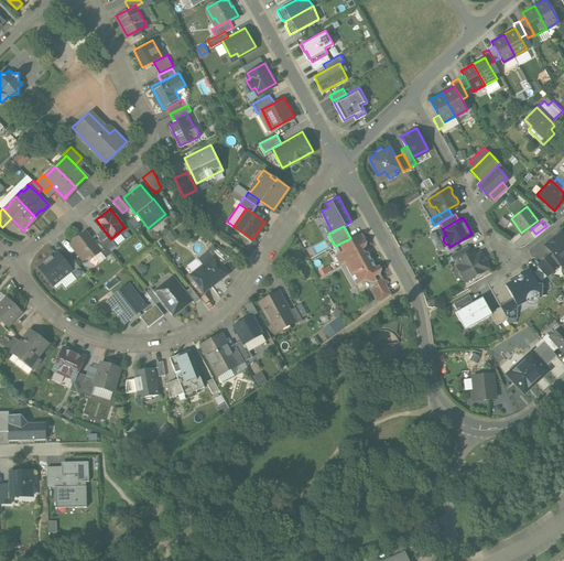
[(102,228),(96,234),(99,237),(109,248),(116,244),(111,238),(110,238),(102,228)]
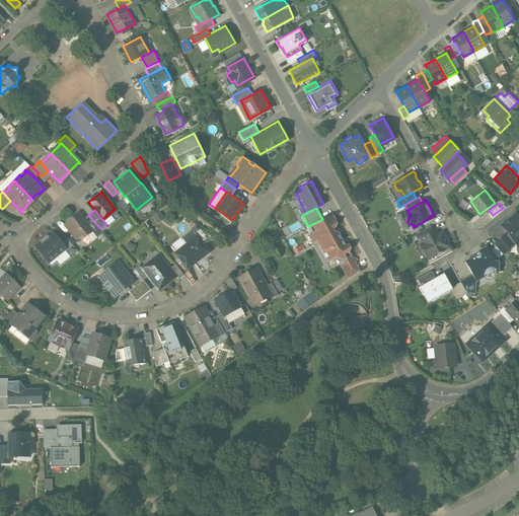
[(86,221),(79,212),(73,217),(70,216),(65,220),(65,223),(76,237),(82,233),(86,234),(92,230),(92,229),(86,221)]
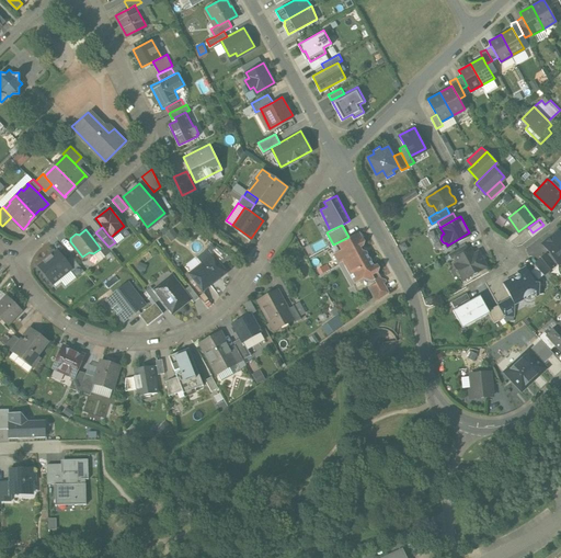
[(560,232),(558,229),(542,242),(559,262),(560,260),(560,232)]
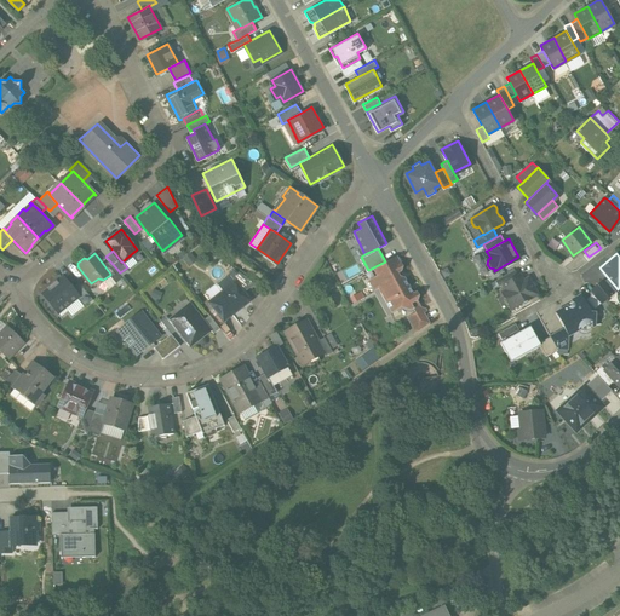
[(378,287),(400,275),(399,271),(402,270),(403,264),(397,254),(385,262),(373,268),(377,274),(368,278),(374,289),(378,287)]
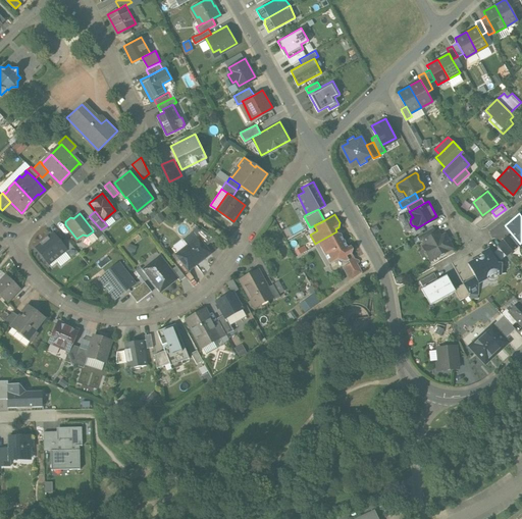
[(103,232),(101,229),(92,219),(87,222),(93,230),(93,231),(98,238),(103,232)]
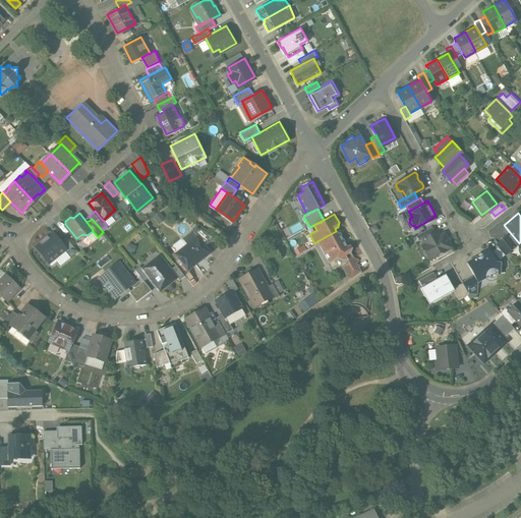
[(198,235),(204,243),(213,236),(198,225),(193,229),(198,235)]
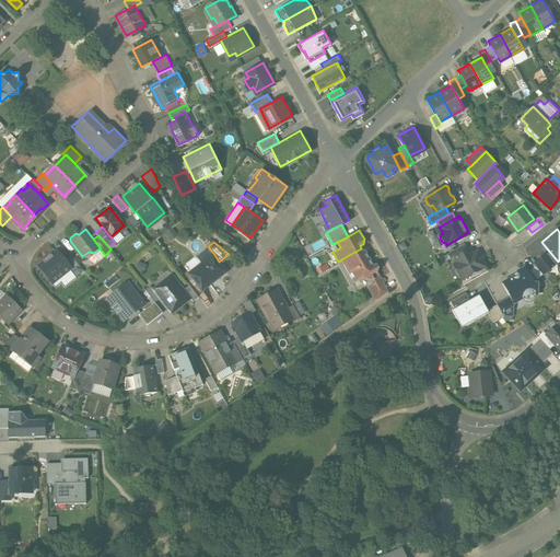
[(465,242),(447,252),(451,257),(455,255),(468,248),(465,242)]
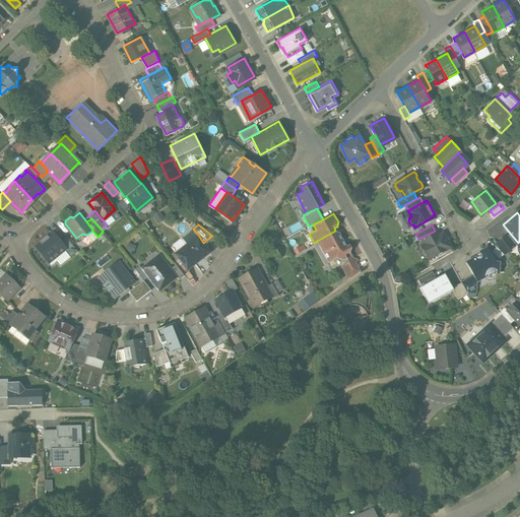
[(435,231),(423,237),(427,246),(424,248),(429,258),(451,246),(445,235),(442,236),(439,236),(436,230),(435,231)]
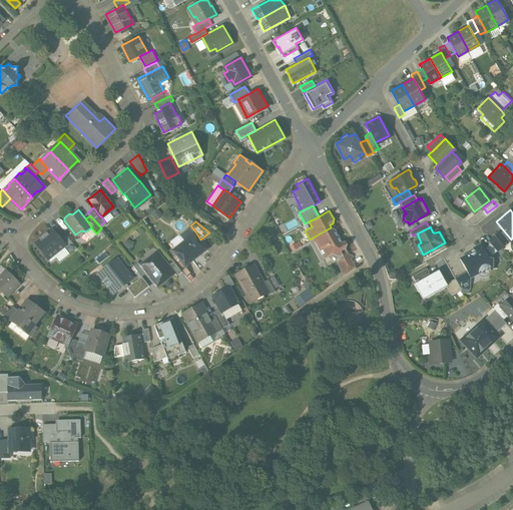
[(331,227),(313,237),(324,258),(332,252),(340,255),(342,253),(340,250),(346,247),(347,243),(345,239),(342,241),(335,228),(331,227)]
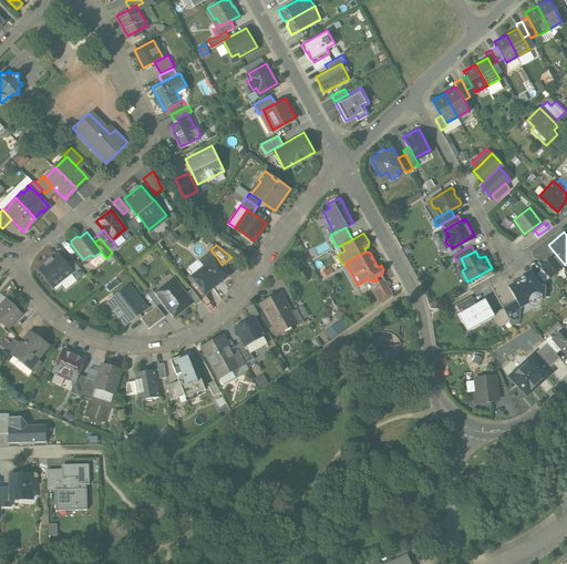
[(64,264),(57,253),(38,267),(53,286),(71,272),(64,264)]
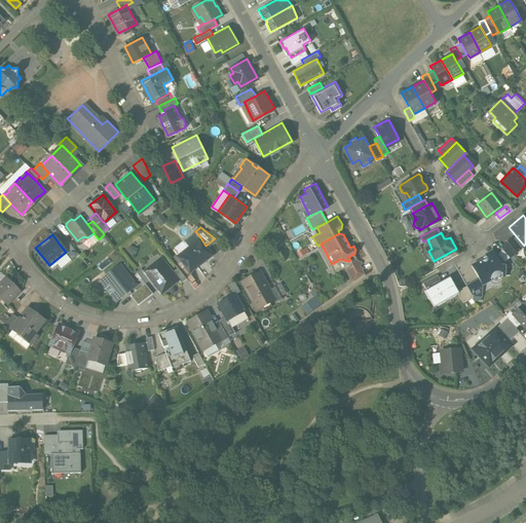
[(521,247),(513,236),(500,247),(510,256),(521,247)]
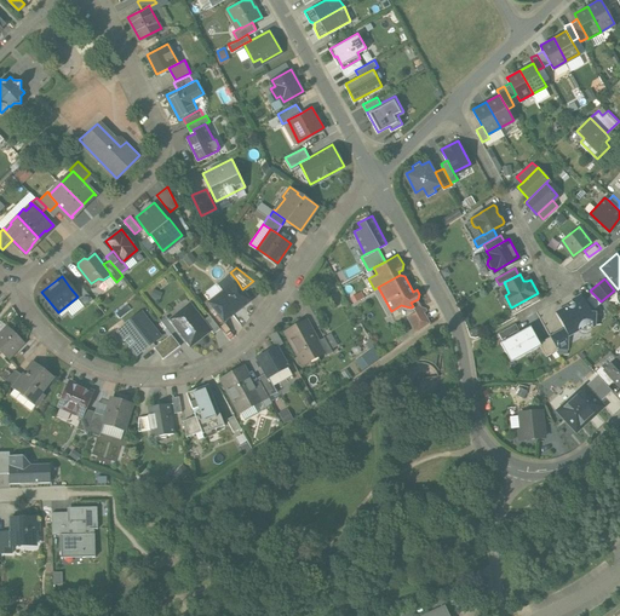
[(236,280),(210,300),(224,318),(250,298),(242,289),(236,280)]
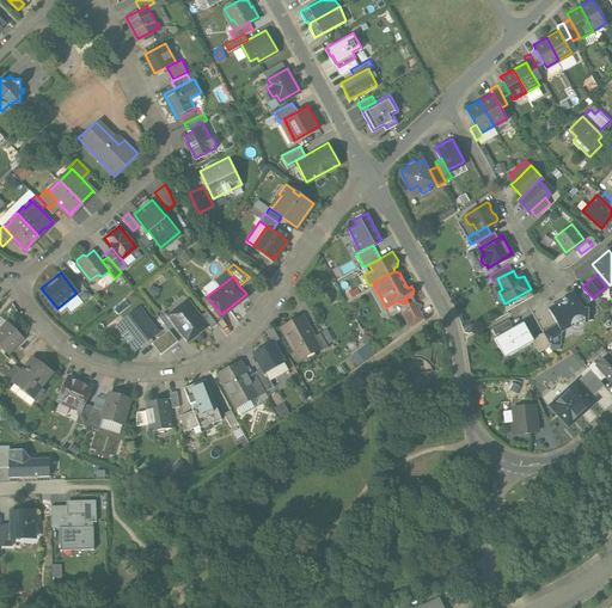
[(69,284),(77,293),(83,300),(91,293),(78,277),(69,284)]
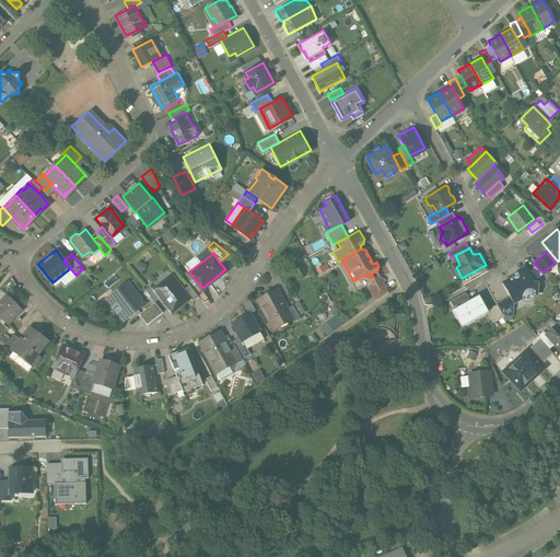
[(147,263),(139,259),(137,266),(143,269),(147,263)]
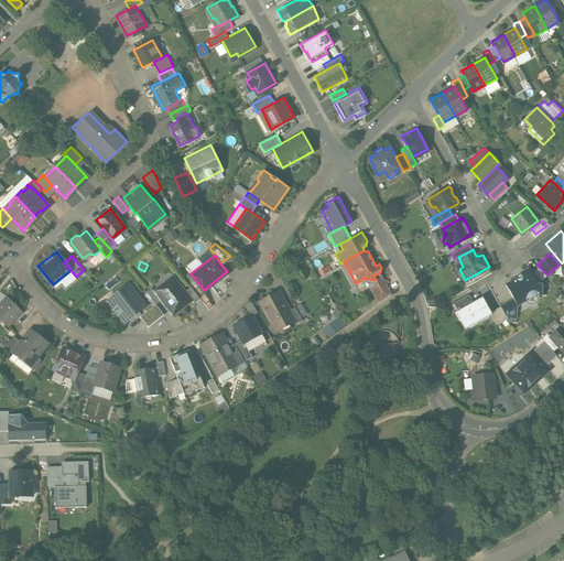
[(519,276),(506,283),(513,298),(517,303),(527,298),(528,299),(529,300),(531,300),(532,301),(535,300),(538,298),(539,295),(542,293),(542,283),(538,283),(529,267),(522,270),(519,276)]
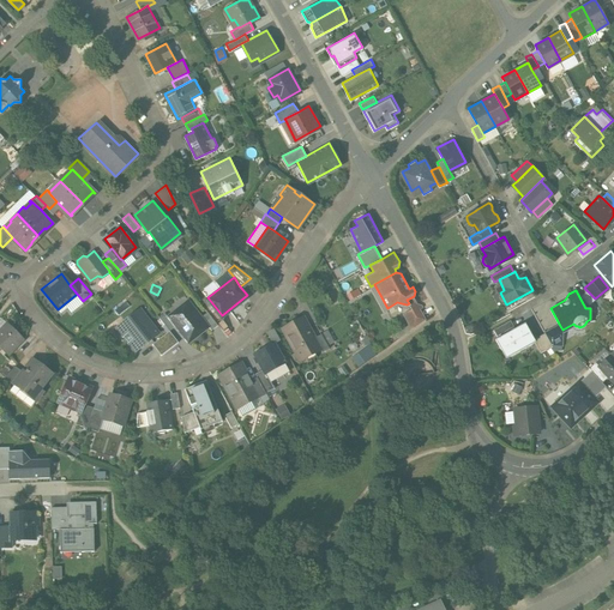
[(188,340),(209,325),(202,315),(188,299),(168,315),(175,325),(188,340)]
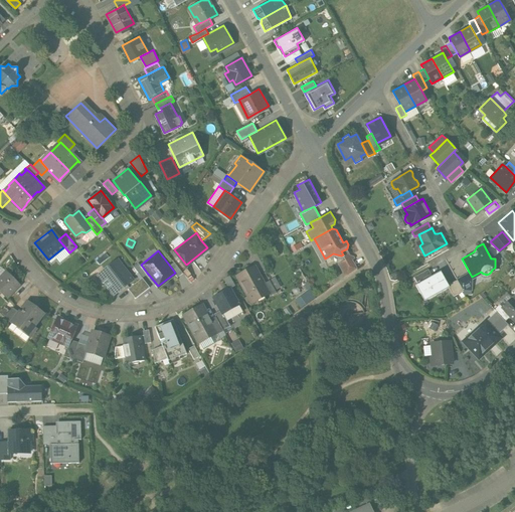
[(349,253),(348,254),(349,257),(338,263),(345,275),(357,267),(352,258),(355,257),(354,254),(349,253)]
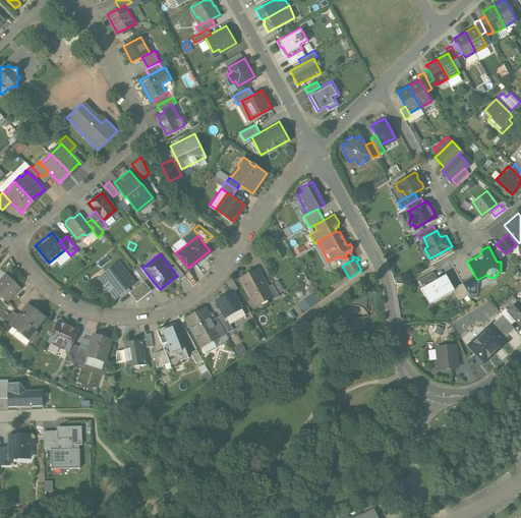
[(119,262),(99,277),(114,297),(134,282),(119,262)]
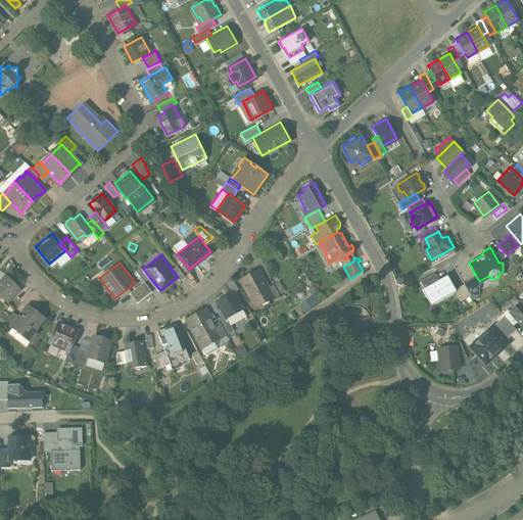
[(177,265),(172,269),(178,277),(180,280),(186,276),(177,265)]
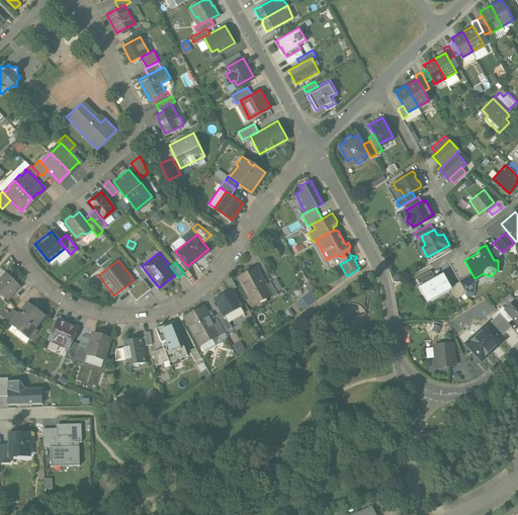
[(139,263),(135,266),(143,277),(148,274),(142,266),(139,263)]
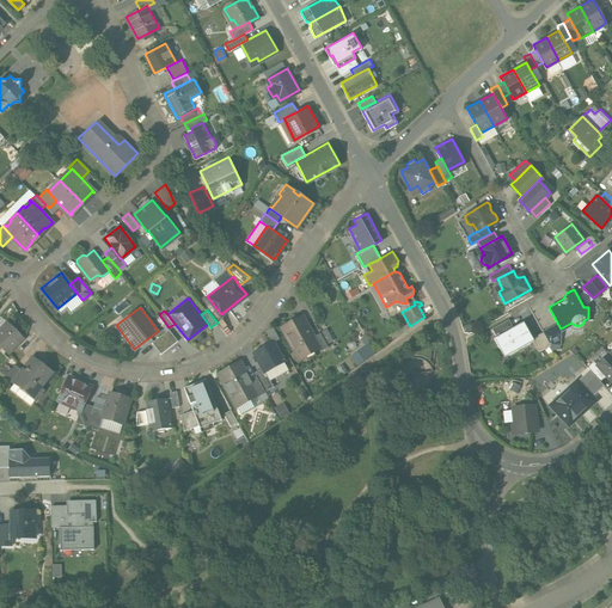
[(303,314),(281,326),(299,357),(319,345),(313,335),(320,331),(316,324),(310,327),(303,314)]
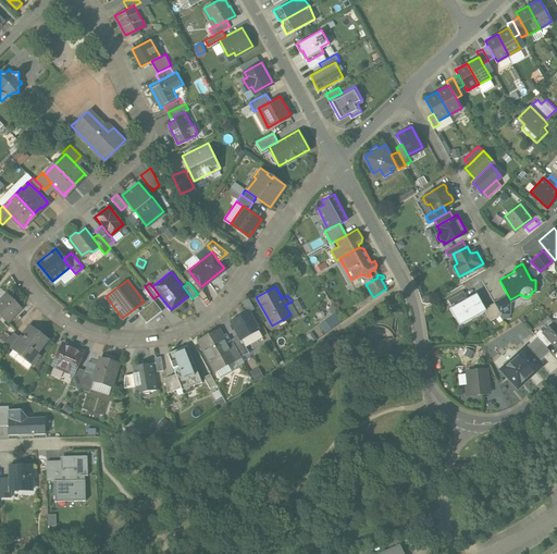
[(21,306),(7,292),(0,298),(0,312),(8,320),(21,306)]
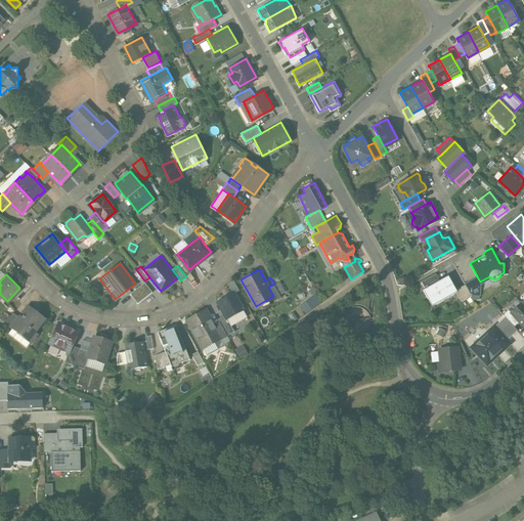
[(446,275),(423,289),(430,301),(434,299),(435,302),(457,291),(456,289),(450,278),(448,279),(446,275)]
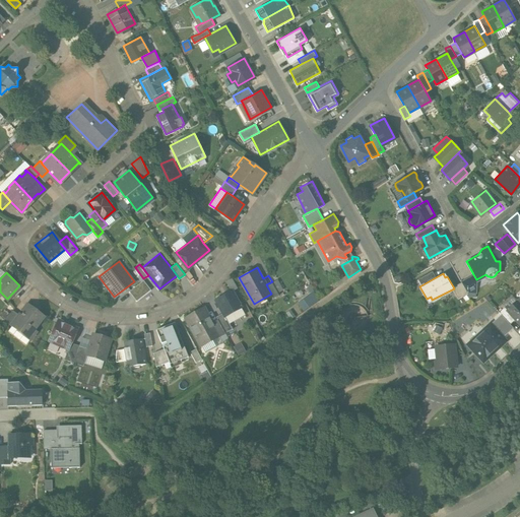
[(473,274),(461,281),(462,282),(467,292),(476,292),(476,279),(473,274)]
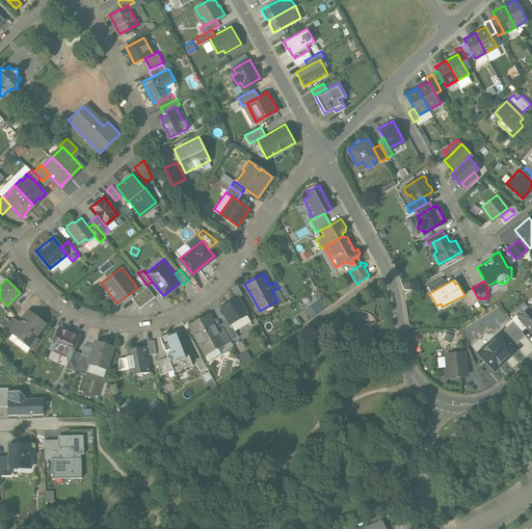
[(155,295),(147,285),(132,297),(139,307),(155,295)]
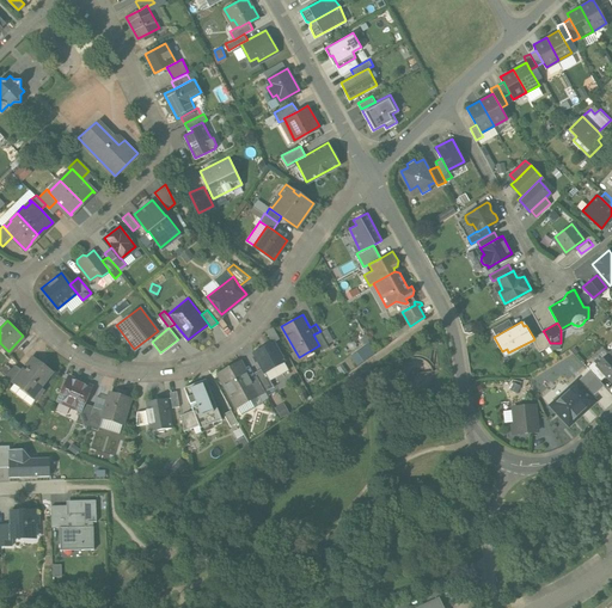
[(320,331),(313,335),(319,345),(322,349),(329,345),(320,331)]
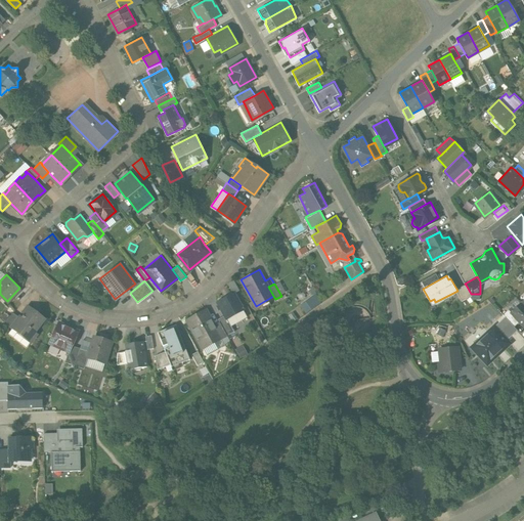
[(466,285),(456,289),(457,291),(463,300),(471,295),(471,294),(466,285)]
